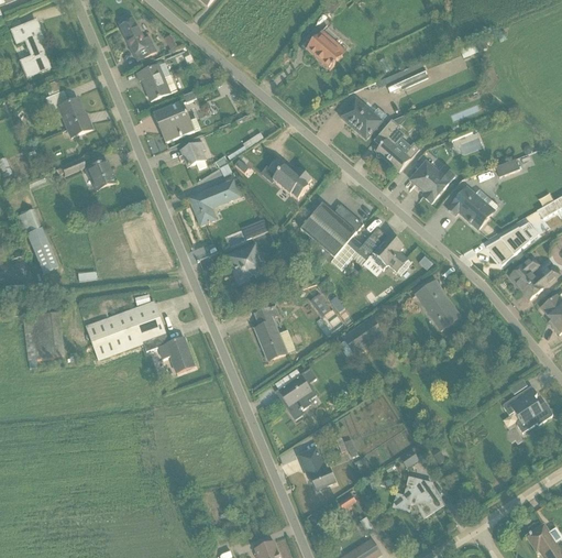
[(326,0),(322,6),(331,13),(342,0),(326,0)]
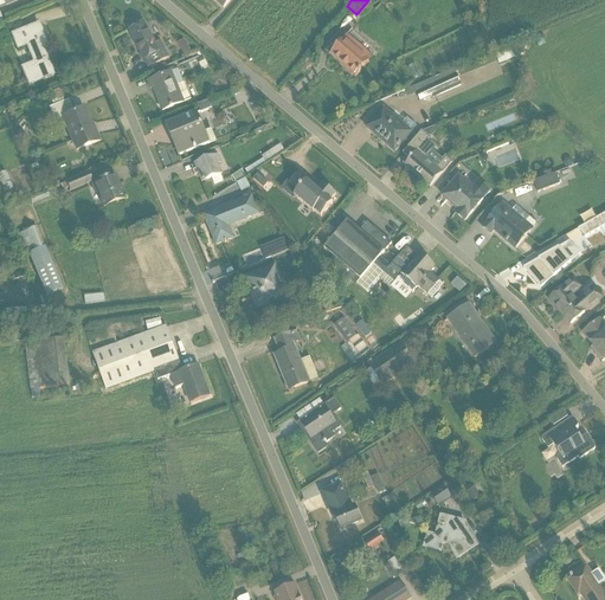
[(141,47),(149,63),(168,52),(159,37),(155,39),(143,17),(142,17),(141,14),(134,12),(127,17),(126,24),(132,36),(133,36),(135,39),(134,39),(139,49),(141,47)]
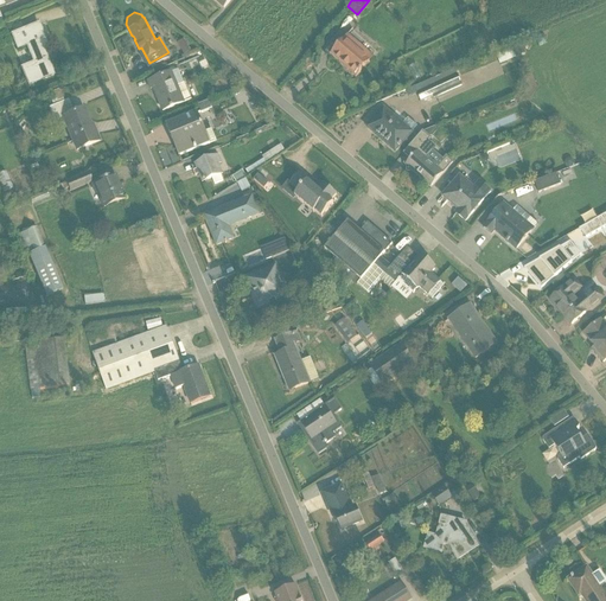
[(48,45),(37,20),(10,32),(16,49),(25,43),(31,59),(19,65),(26,83),(52,72),(42,48),(48,45)]
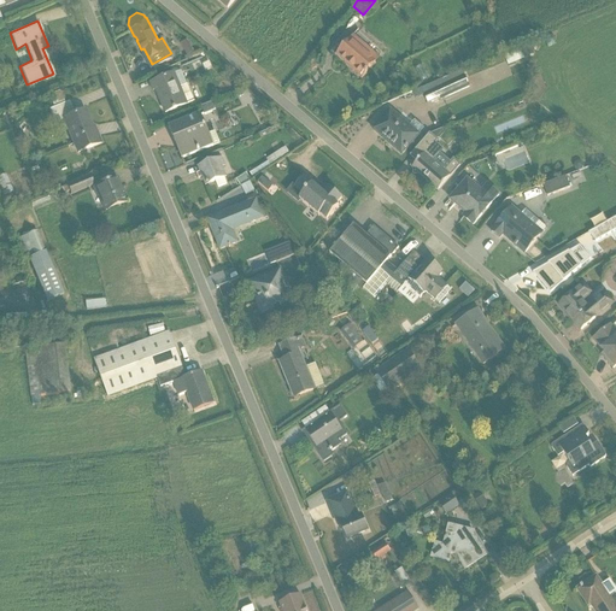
[(350,66),(361,76),(379,54),(353,31),(335,51),(351,65),(350,66)]
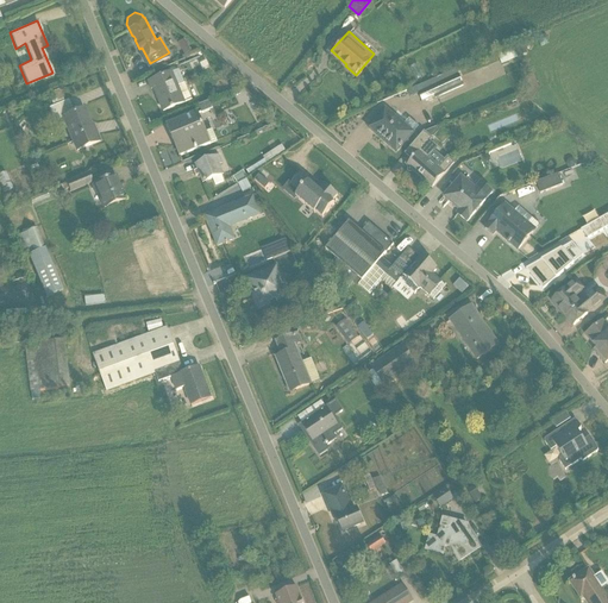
[(185,50),(190,46),(183,36),(177,39),(185,50)]
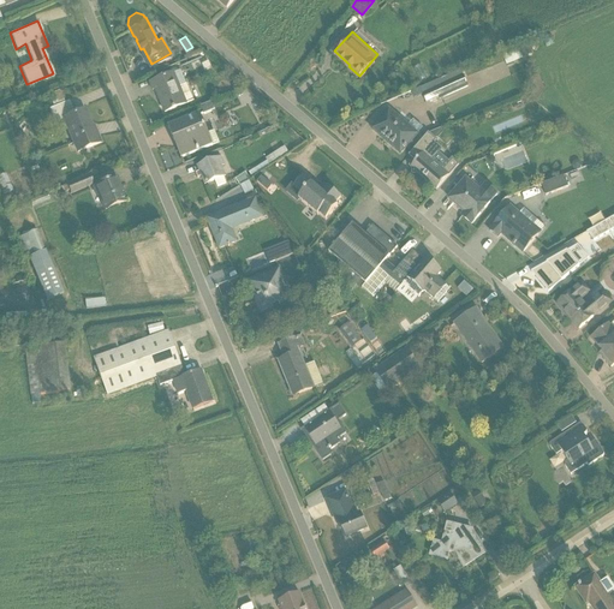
[(528,41),(501,51),(505,60),(526,53),(526,52),(531,49),(528,41)]
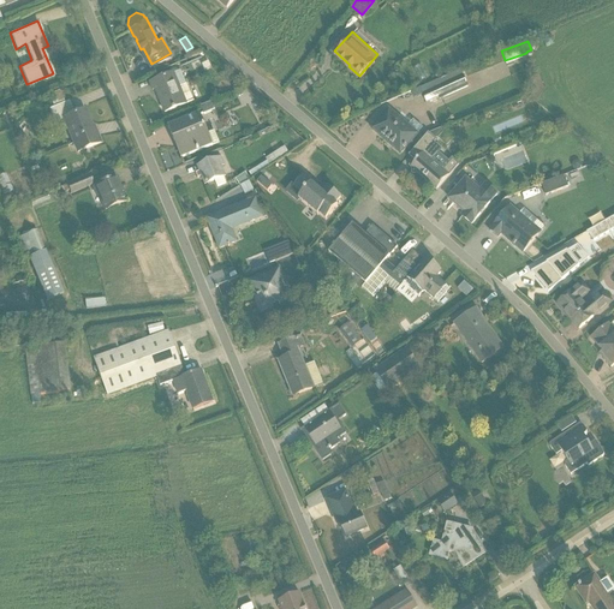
[(460,66),(418,84),(424,100),(437,94),(439,95),(466,83),(460,66)]
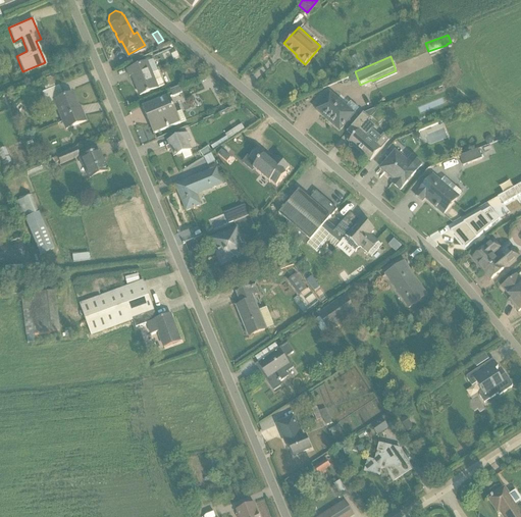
[(139,93),(164,83),(158,67),(152,70),(147,59),(126,67),(128,73),(131,72),(133,78),(134,78),(136,84),(136,85),(139,93)]
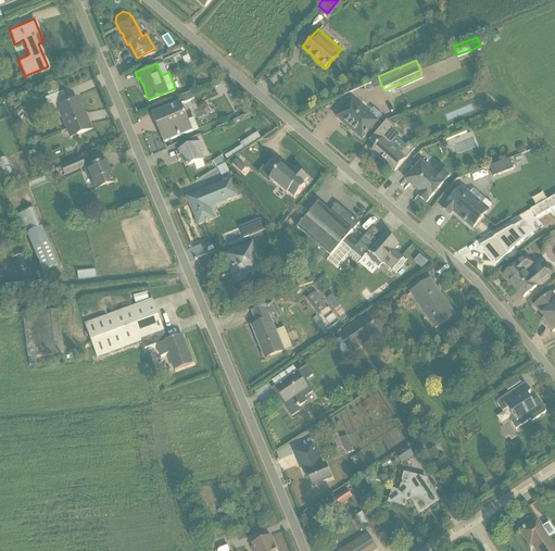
[(67,135),(90,125),(85,110),(82,111),(75,96),(66,100),(61,88),(57,90),(51,79),(42,83),(47,94),(43,96),(48,108),(54,105),(67,135)]
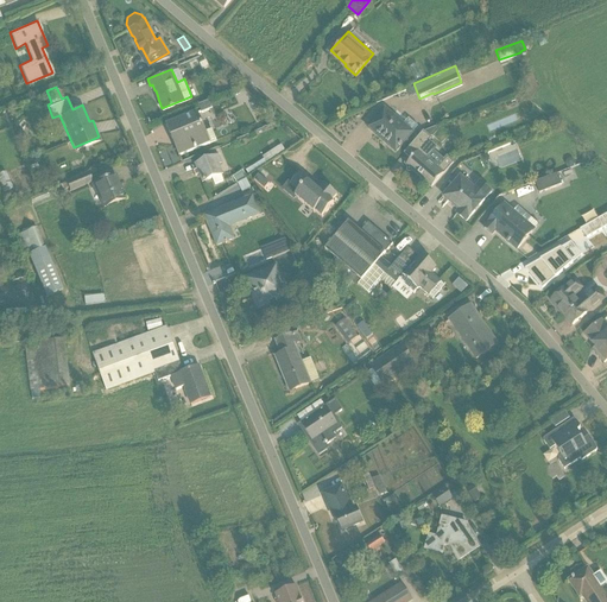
[(366,124),(394,149),(412,128),(411,128),(416,122),(408,114),(403,120),(384,103),(366,124)]
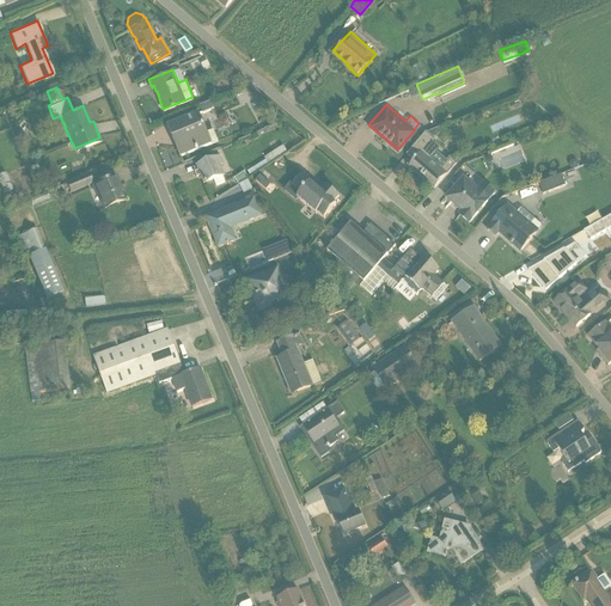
[(211,140),(217,138),(213,127),(206,130),(197,110),(166,122),(179,153),(211,141),(211,140)]
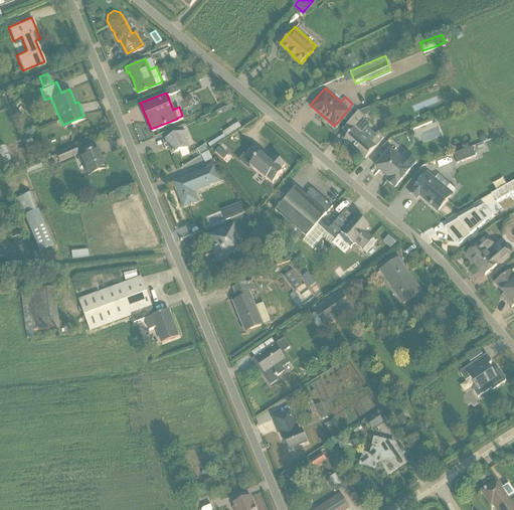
[(455,108),(464,105),(462,99),(453,102),(455,108)]
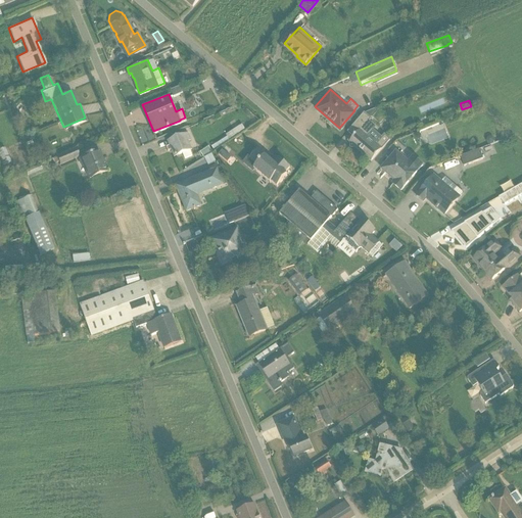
[(361,150),(370,158),(389,137),(383,131),(381,134),(373,127),(375,124),(368,119),(376,109),(373,106),(363,110),(346,129),(352,134),(348,139),(349,140),(349,144),(353,144),(358,148),(360,150),(361,150)]
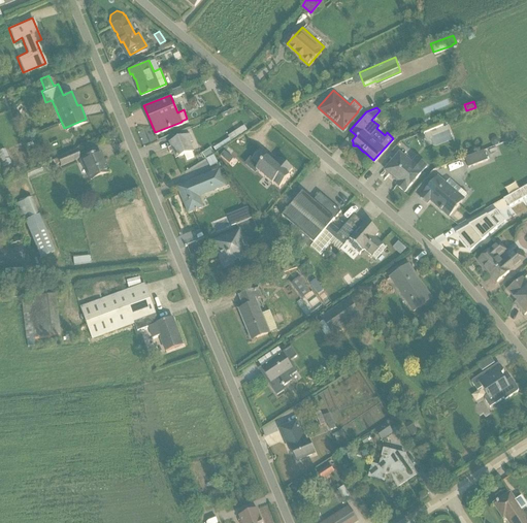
[(233,125),(242,120),(235,109),(232,111),(236,116),(230,120),(233,125)]
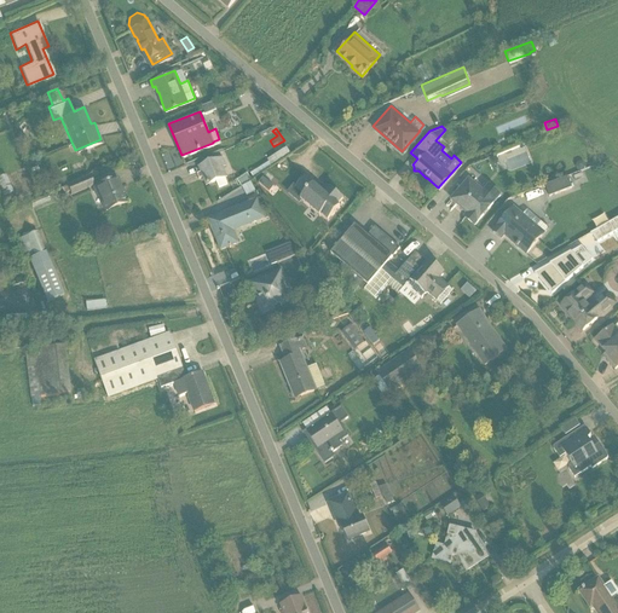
[(270,161),(289,149),(286,144),(266,156),(270,161)]
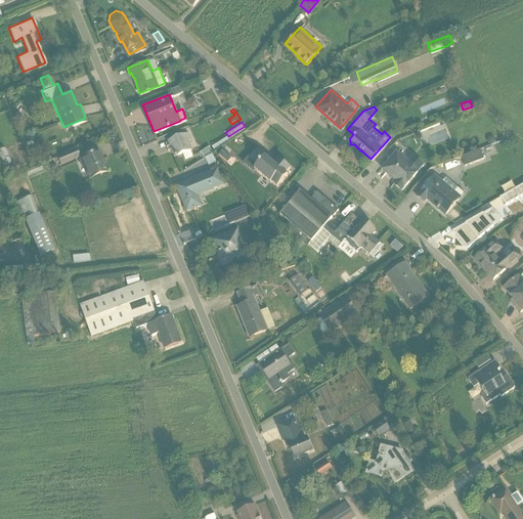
[(174,154),(191,146),(188,138),(190,137),(187,131),(168,139),(174,154)]
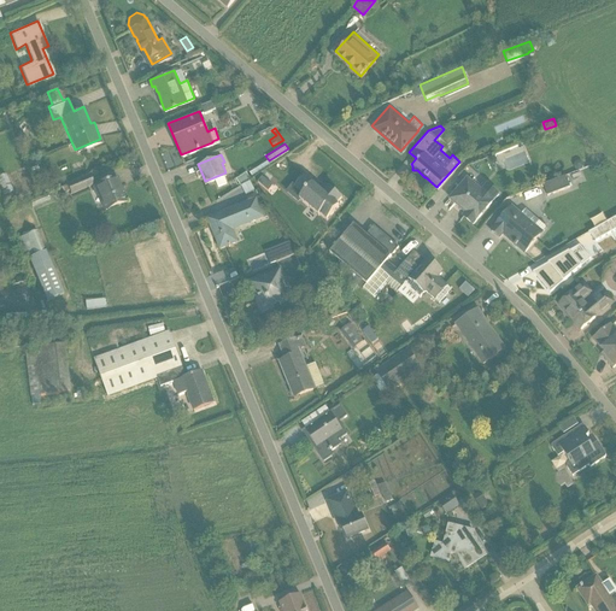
[(251,172),(264,164),(262,160),(248,168),(251,172)]
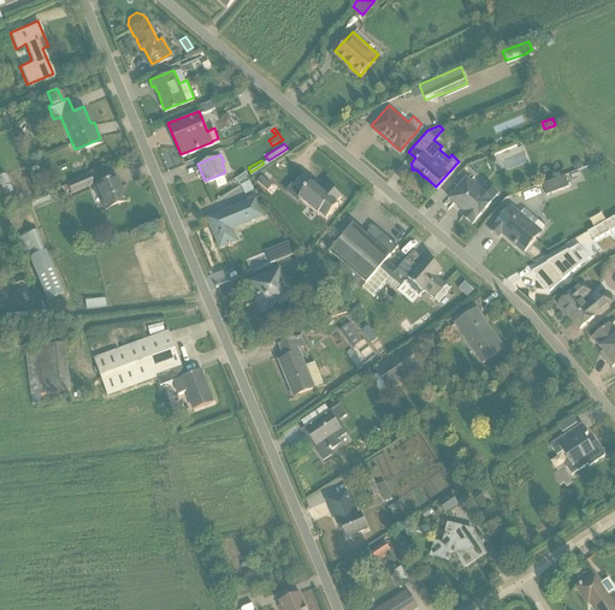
[(4,171),(0,172),(0,188),(1,191),(0,193),(0,201),(9,197),(5,190),(12,188),(4,171)]
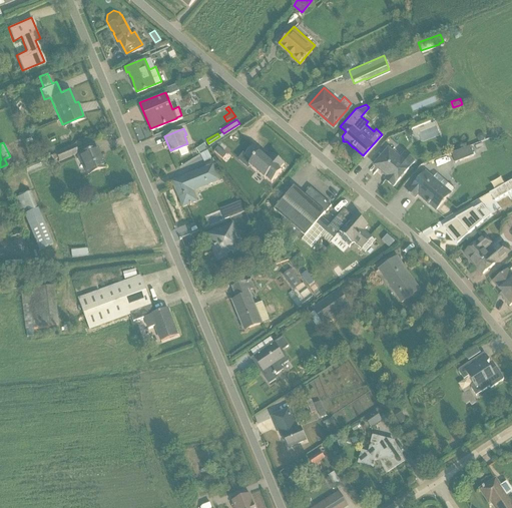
[(77,151),(73,142),(53,149),(54,151),(49,153),(51,157),(49,156),(47,160),(51,162),(54,158),(53,157),(56,156),(57,158),(77,151)]
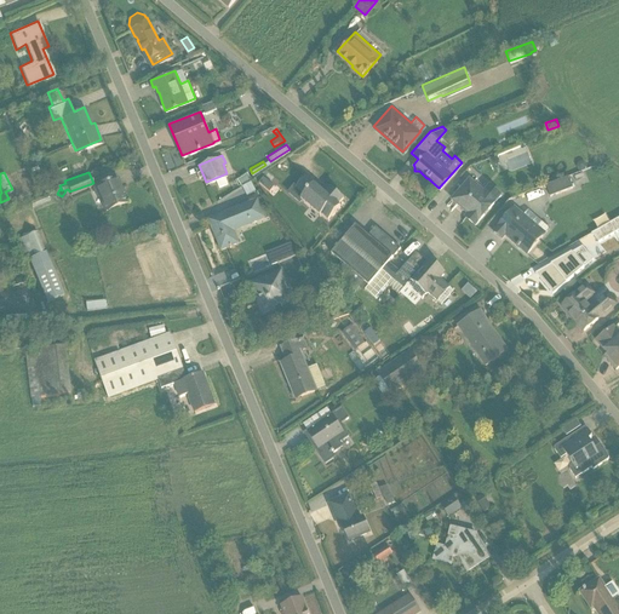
[(298,200),(301,199),(319,213),(320,212),(327,218),(339,204),(337,201),(343,195),(330,183),(324,190),(314,182),(315,182),(304,173),(296,183),(293,182),(286,190),(298,200)]
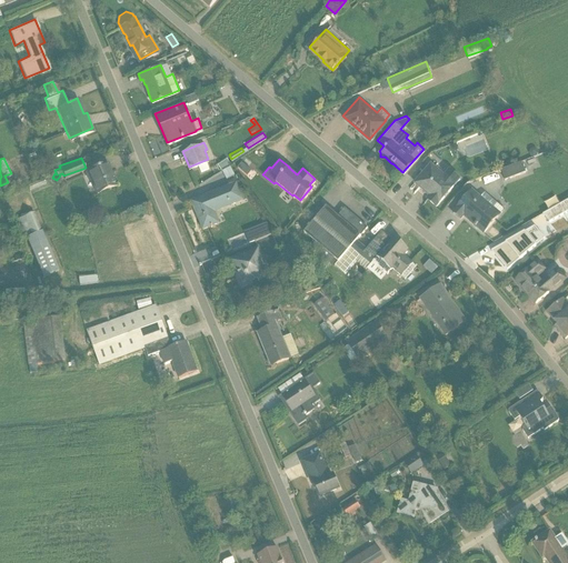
[(520,159),(500,167),(504,177),(525,169),(520,159)]
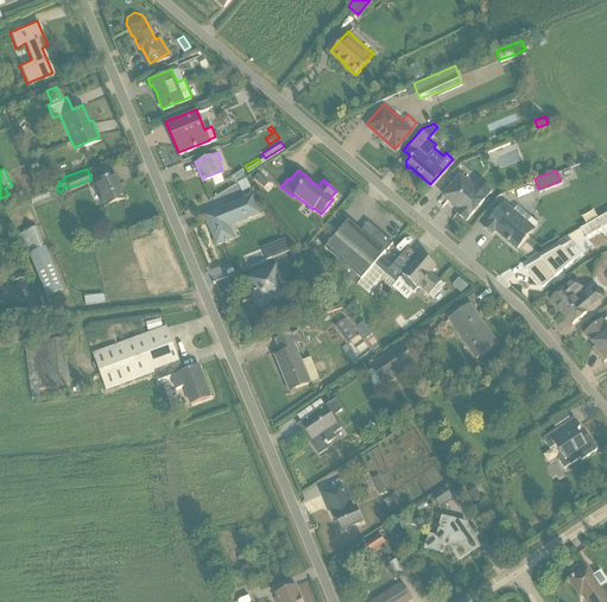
[(467,215),(491,189),(479,178),(473,184),(460,172),(446,190),(447,197),(459,207),(459,213),(461,215),(467,215)]
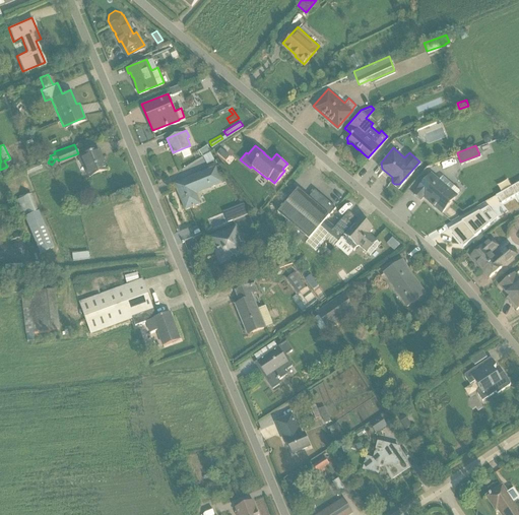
[(82,163),(86,175),(104,168),(99,155),(100,154),(96,148),(76,155),(79,164),(82,163)]
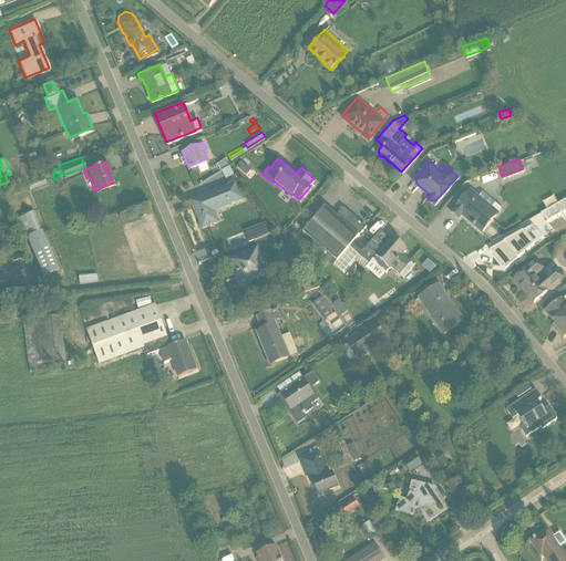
[(42,174),(27,182),(28,187),(43,180),(42,174)]
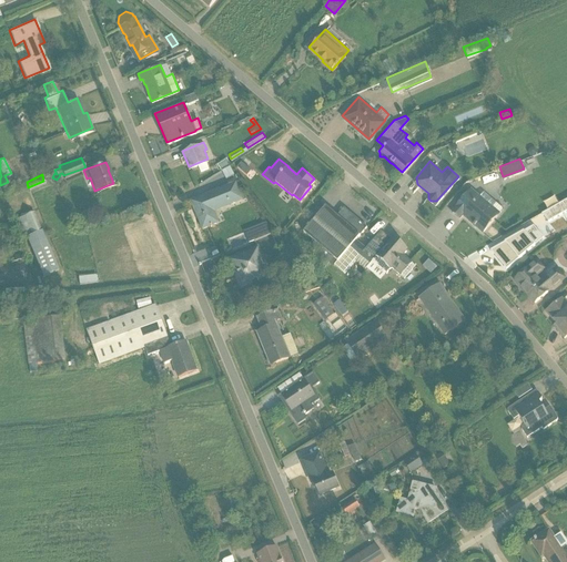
[(243,197),(235,180),(190,198),(201,226),(219,220),(214,208),(243,197)]
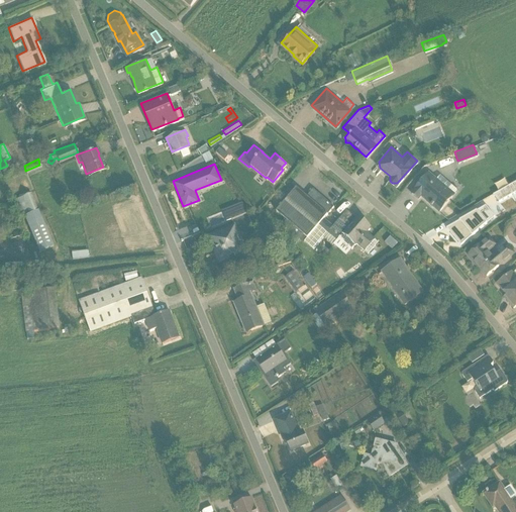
[(420,194),(438,209),(456,189),(456,187),(438,172),(435,176),(428,170),(410,191),(417,197),(420,194)]
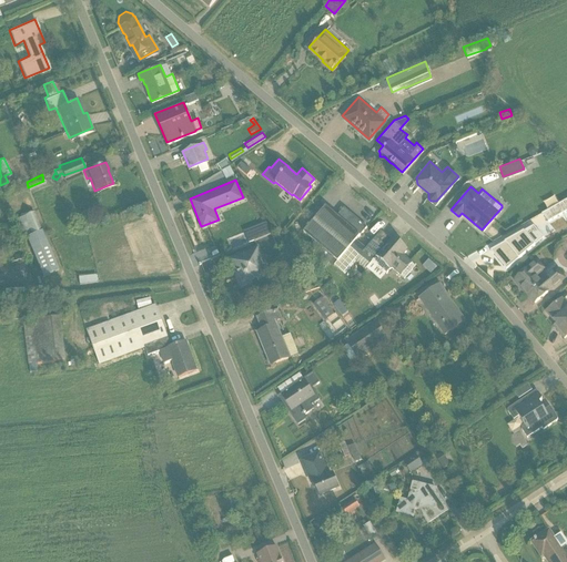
[(333,262),(355,237),(366,224),(343,205),(336,213),(324,203),(302,228),(314,239),(309,245),(327,262),(328,261),(332,264),(333,262)]
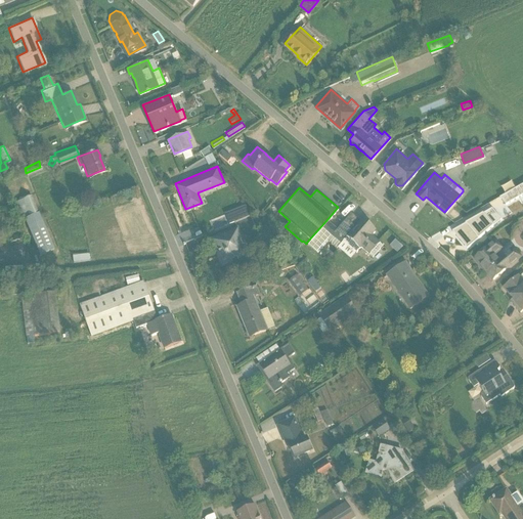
[(38,254),(53,247),(38,210),(37,211),(30,193),(12,200),(19,217),(24,216),(38,254)]
